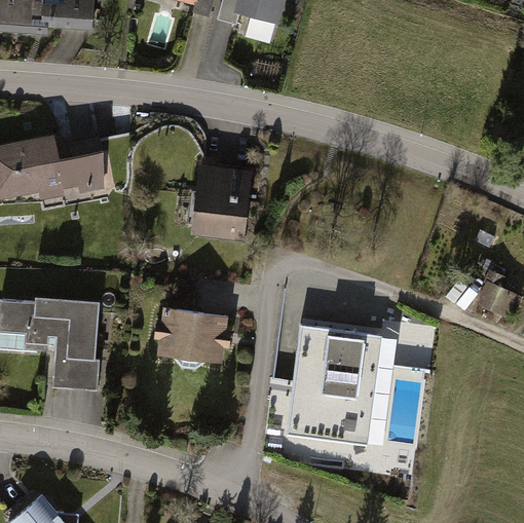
[(63,13),(109,15),(109,0),(16,0),(15,20),(62,22),(63,13)]
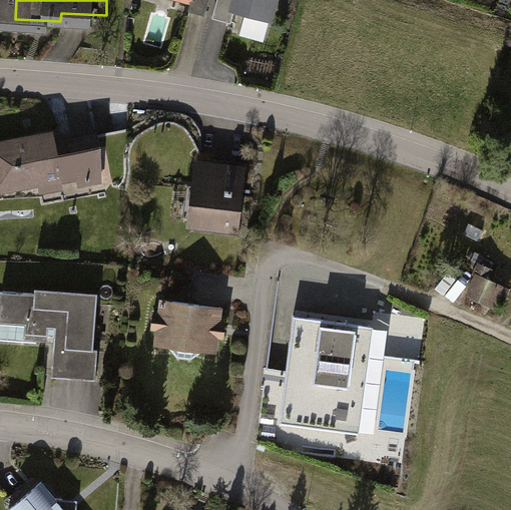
[(169,0),(197,9),(200,0),(169,0)]
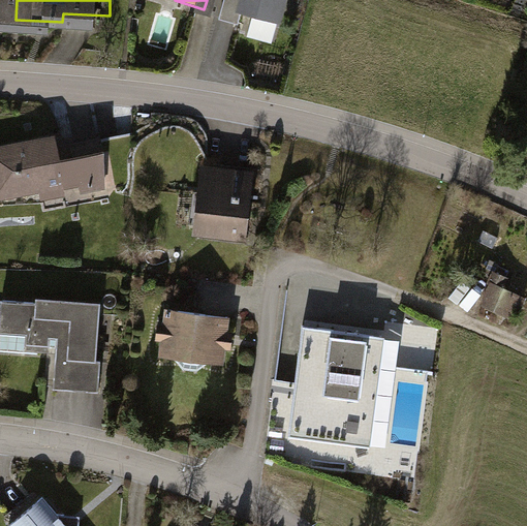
[(279,25),(285,0),(283,0),(243,0),(240,14),(279,25)]
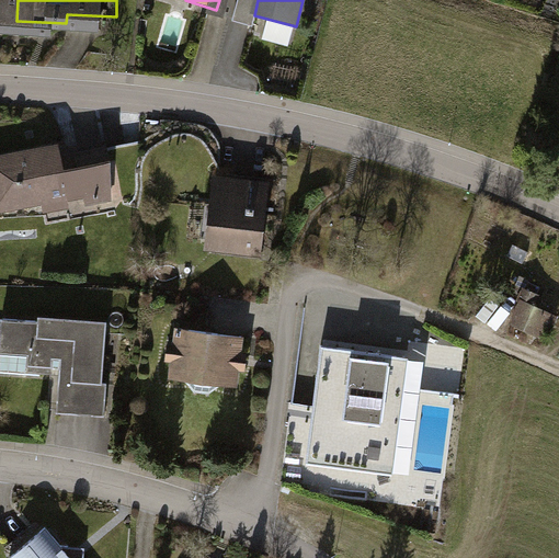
[(46,219),(115,203),(103,151),(64,160),(60,144),(0,158),(0,219),(44,208),(46,219)]
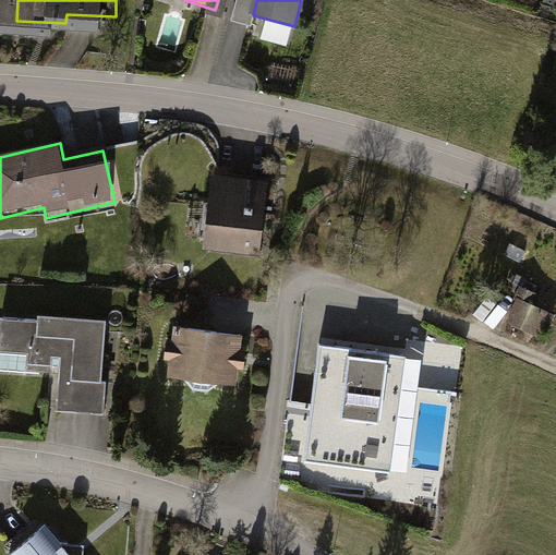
[(205,245),(261,254),(272,191),(216,182),(205,245)]
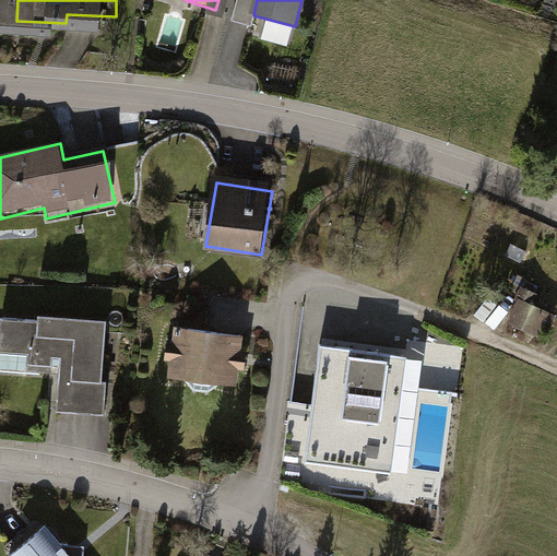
[(547,338),(556,315),(518,299),(508,322),(547,338)]
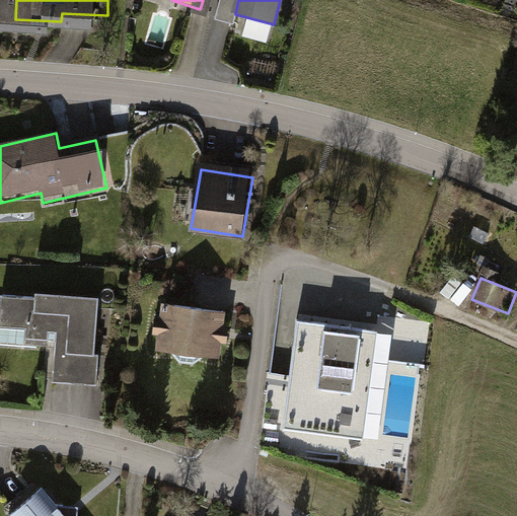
[(52,383),(95,385),(98,298),(0,294),(0,351),(53,354),(52,383)]
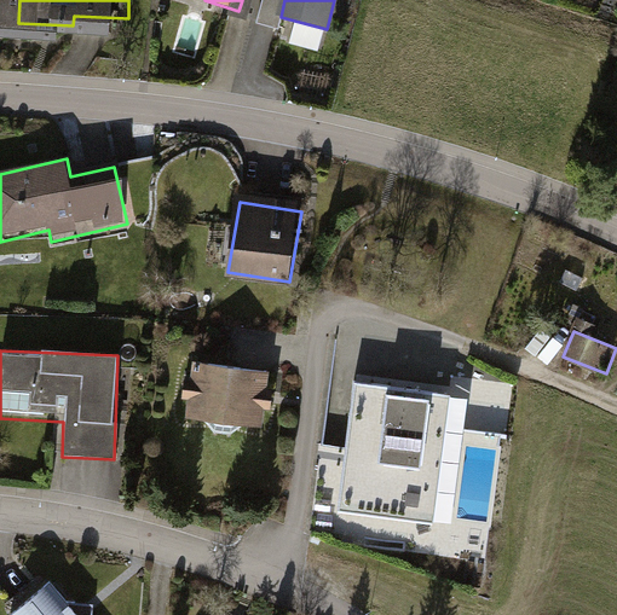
[(185,415),(261,424),(269,370),(191,360),(185,415)]
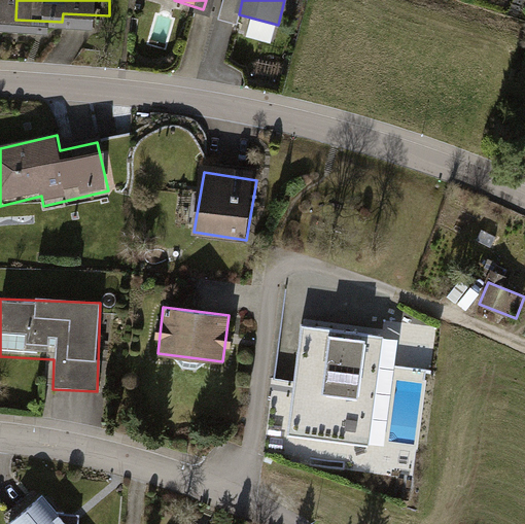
[(382,341),(304,330),(290,435),(368,446),(382,341)]
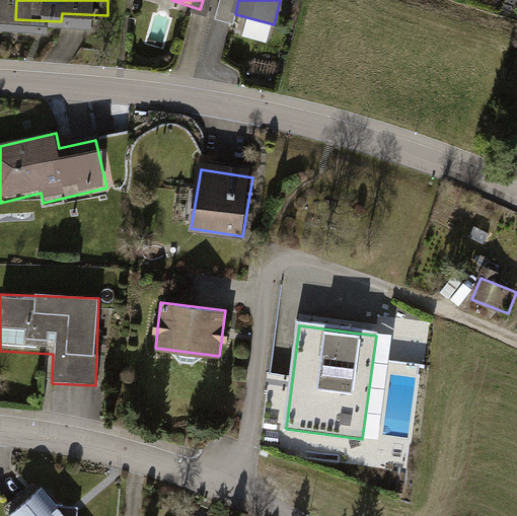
[(64,515),(41,488),(8,515),(64,515)]
